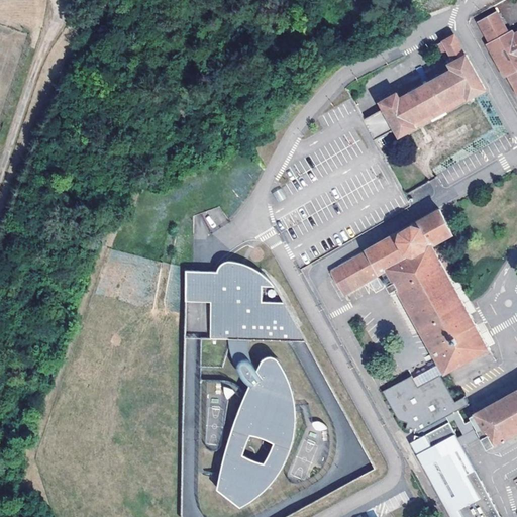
[(497,9),(478,20),(490,39),(488,41),(505,73),(507,71),(516,88),(516,28),(514,30),(512,26),(508,28),(497,9)]
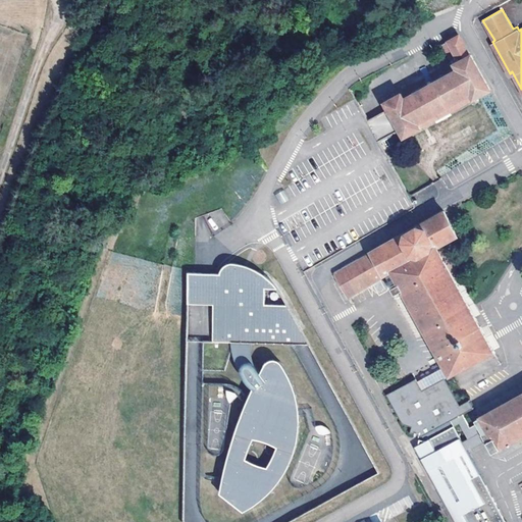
[(384,103),(388,110),(369,120),(382,144),(402,133),(405,138),(422,127),(419,122),(471,92),(474,98),(491,88),(472,54),(460,34),(444,44),(458,68),(405,99),(402,93),(384,103)]
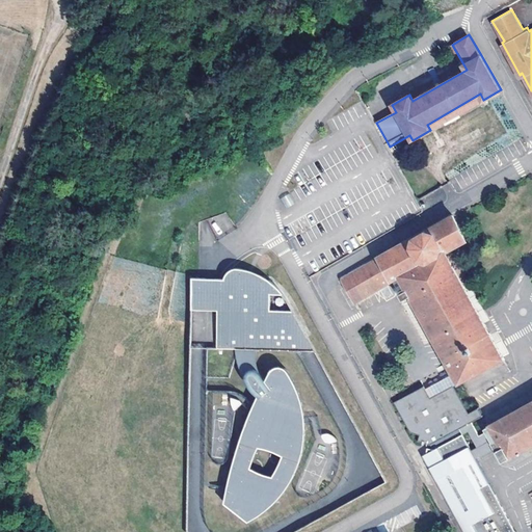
[(290,193),(281,198),(286,209),(295,204),(290,193)]
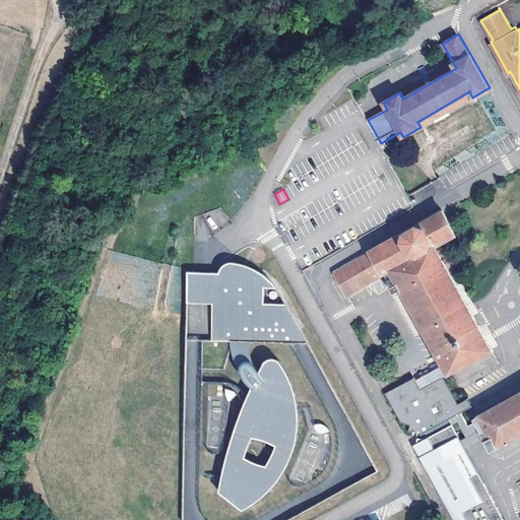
[(443,210),(426,219),(439,244),(455,234),(443,210)]
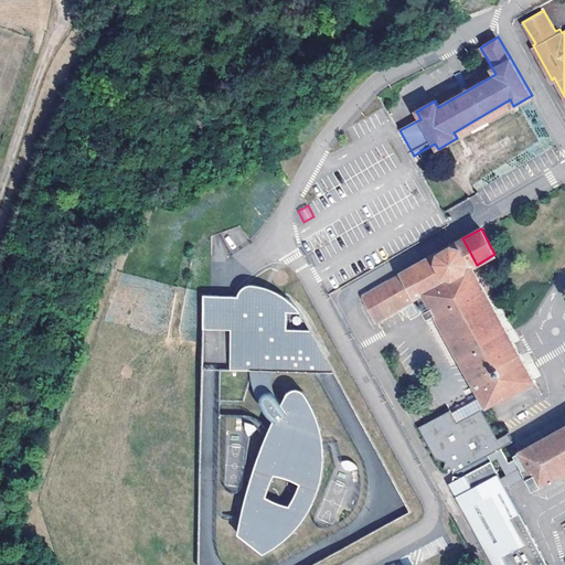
[(472,267),(477,265),(462,238),(434,255),(448,279),(472,267)]
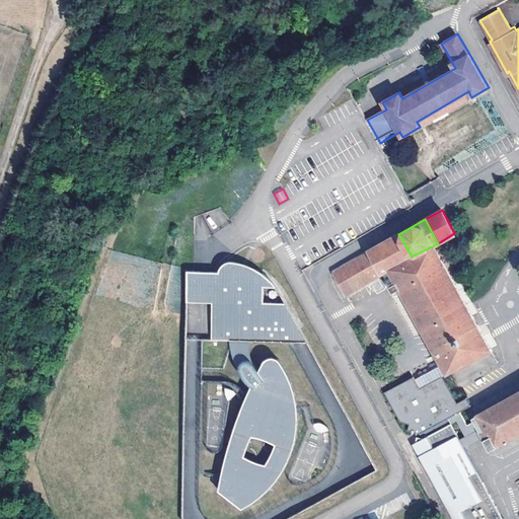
[(492,349),(434,245),(412,256),(398,234),(335,270),(334,272),(334,273),(347,294),(382,274),(389,271),(396,283),(389,287),(394,295),(401,291),(447,373),(492,349)]
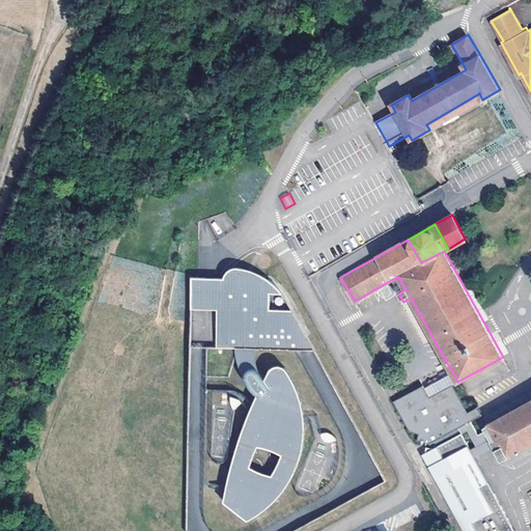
[(224,275),(224,278),(227,278),(230,274),(234,272),(240,272),(243,274),(247,279),(269,279),(262,275),(254,272),(245,269),(236,267),(231,269),(228,271),(224,275)]
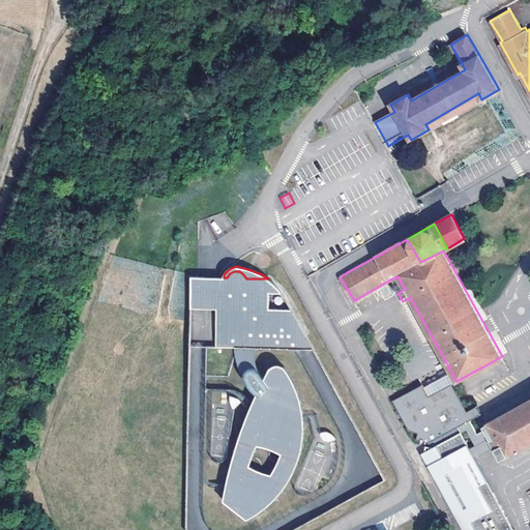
[(189,278),(189,308),(216,308),(216,348),(233,348),(238,364),(245,381),(257,393),(265,378),(258,369),(256,356),(256,348),(314,348),(288,300),(282,291),(280,288),(268,278),(246,278),(242,273),(239,271),(234,271),(230,273),(227,277),(224,277),(189,278)]
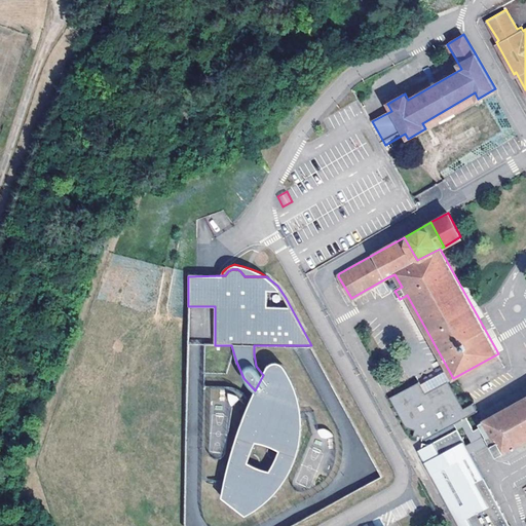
[(387,277),(395,291),(402,287),(395,274),(387,277)]
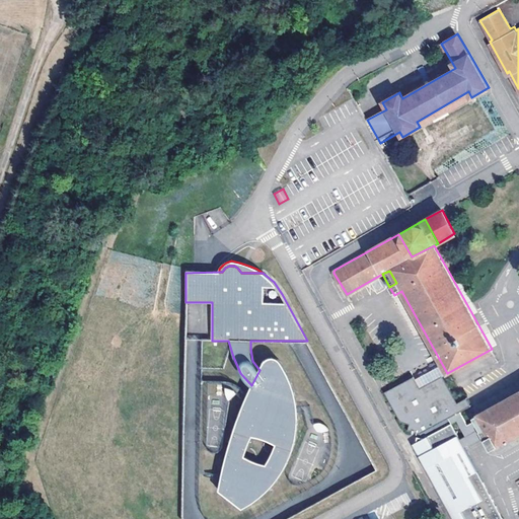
[(228,448),(219,490),(241,509),(261,496),(277,480),(290,459),(297,434),(298,412),(294,389),(290,377),(283,364),(280,359),(275,357),(272,356),(267,358),(260,370),(251,385),(235,425),(228,448)]
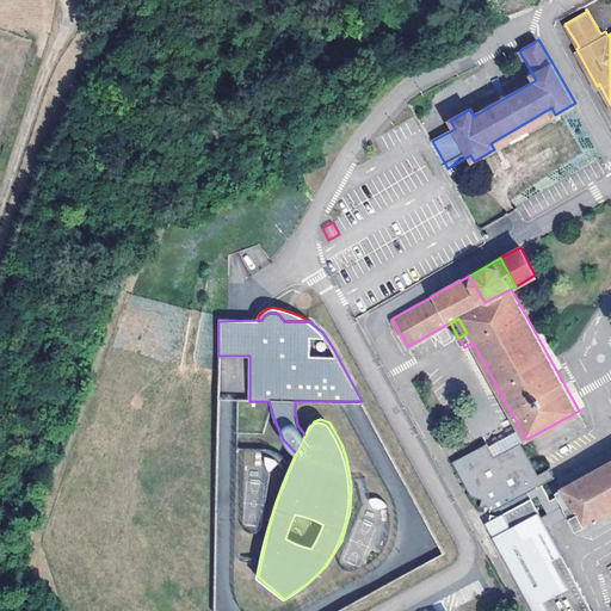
[(591,610),(592,610),(547,526),(568,514),(576,530),(610,510),(610,461),(556,492),(559,495),(550,499),(542,483),(555,477),(550,468),(539,474),(522,442),(494,456),(487,443),(452,462),(471,497),(482,499),(480,506),(494,511),(529,492),(532,498),(499,516),(491,514),(489,522),(537,610),(591,610)]
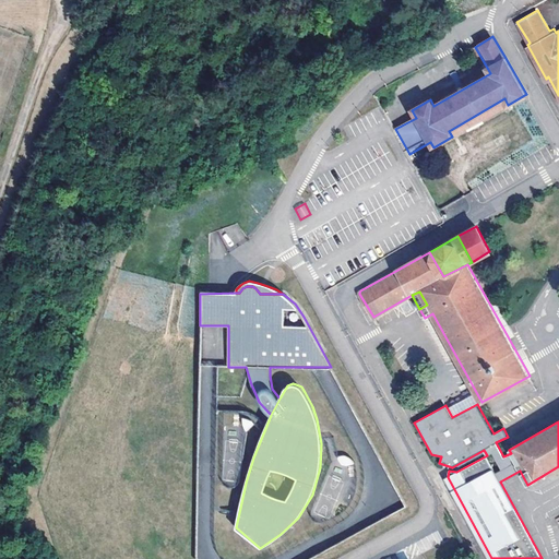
[(341,466),(353,464),(351,454),(339,456),(341,466)]
